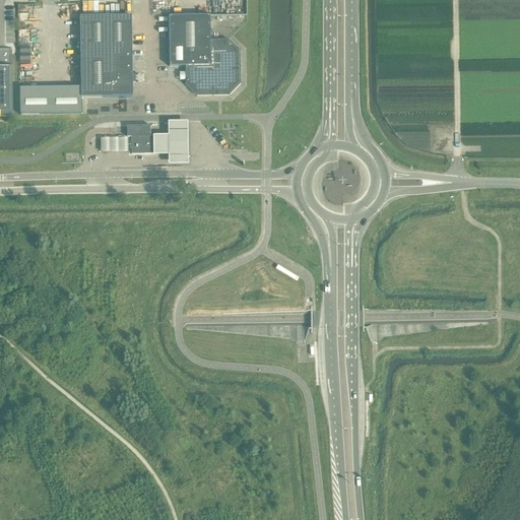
[(210,15),(168,16),(169,42),(169,67),(185,67),(185,85),(196,96),(230,95),(241,84),(240,52),(229,40),(210,41),(210,15)]
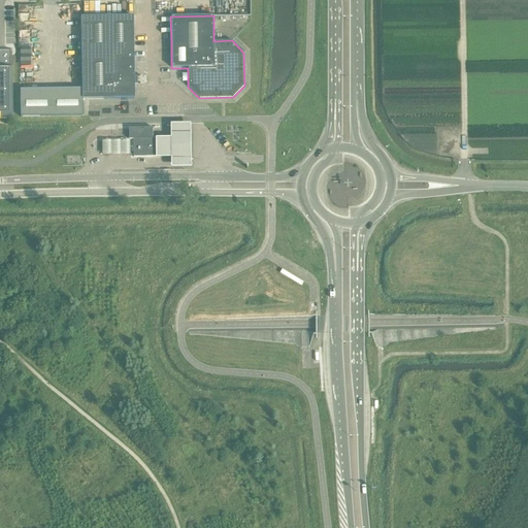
[(133,17),(80,17),(81,89),(81,100),(83,99),(87,99),(113,99),(134,99),(133,35),(133,26),(133,17)]
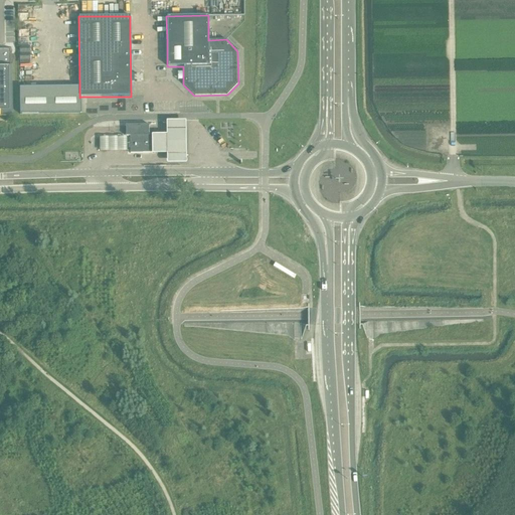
[(0,115),(13,116),(12,62),(11,54),(11,51),(11,47),(0,47),(0,115)]
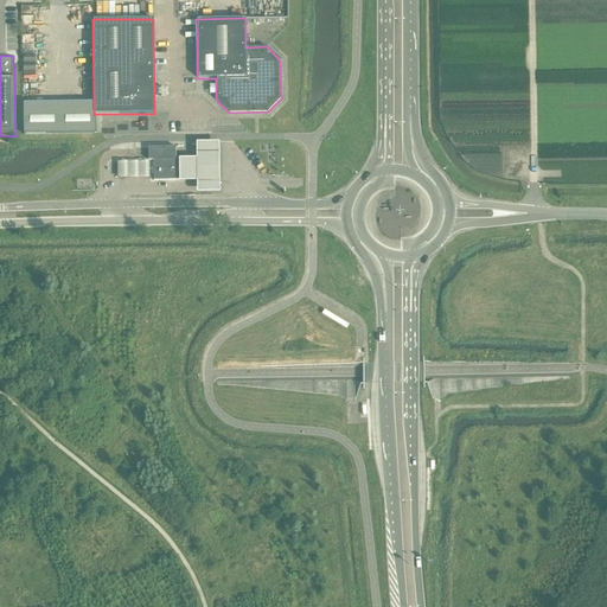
[(219,142),(197,142),(197,158),(179,158),(179,180),(197,180),(197,192),(219,192),(219,142)]
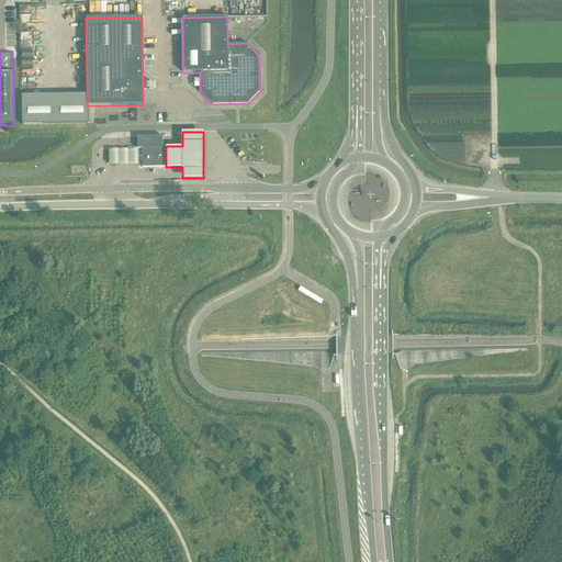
[(163,136),(137,136),(137,137),(137,146),(137,148),(142,148),(142,167),(165,167),(166,167),(166,157),(166,148),(166,147),(165,147),(163,147),(163,146),(163,138),(163,136)]
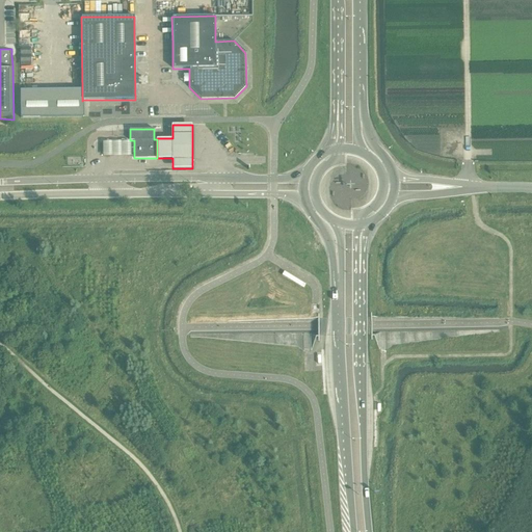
[(102,141),(103,156),(131,156),(131,141),(102,141)]
